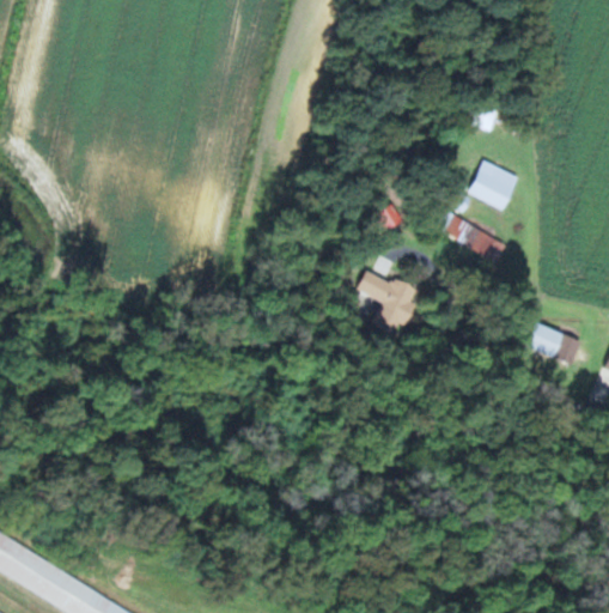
[(470,125),(491,131),(497,109),(475,103),(470,125)]
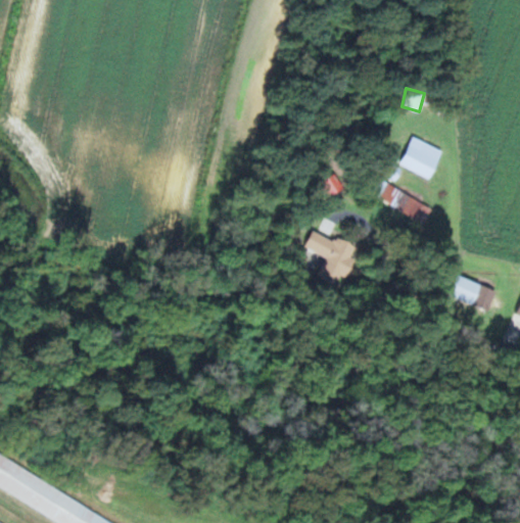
[(429,178),(442,150),(413,136),(399,164),(429,178)]
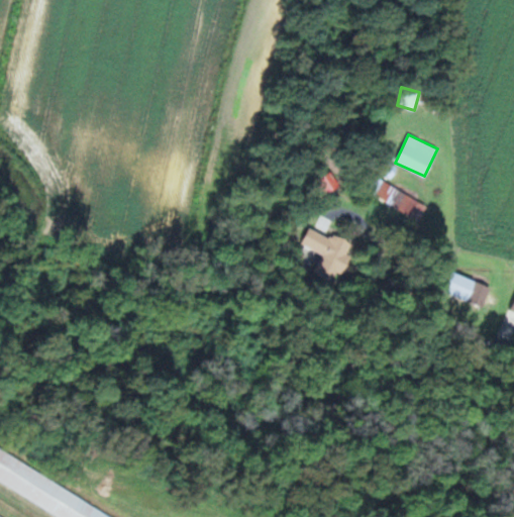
[(425,206),(396,189),(388,201),(418,219),(425,206)]
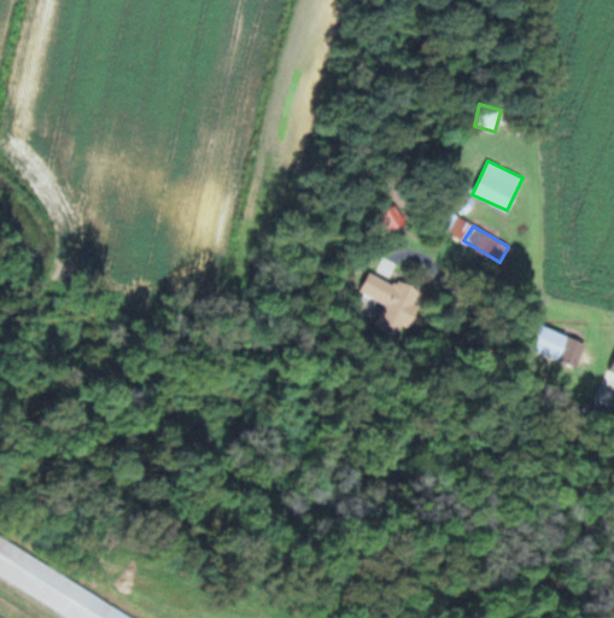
[(420,308),(414,304),(419,293),(370,269),(360,291),(386,305),(379,320),(407,334),(420,308)]
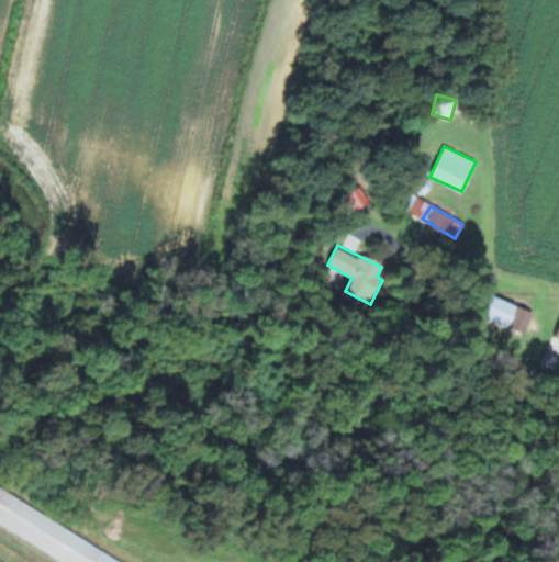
[(525,334),(534,312),(492,295),(483,317),(525,334)]
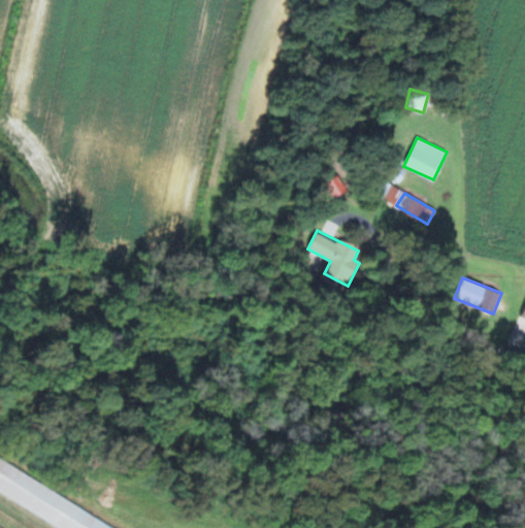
[(0,496),(56,527),(115,527),(0,463),(0,496)]
